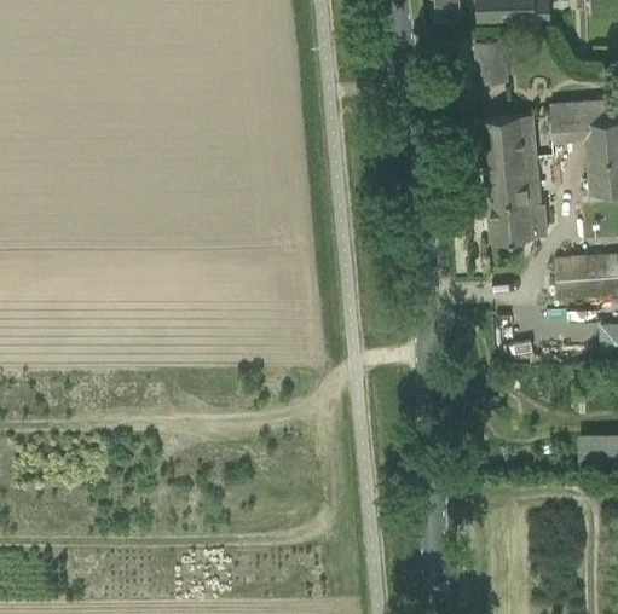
[(429,0),(429,23),(463,24),(463,0),(429,0)]
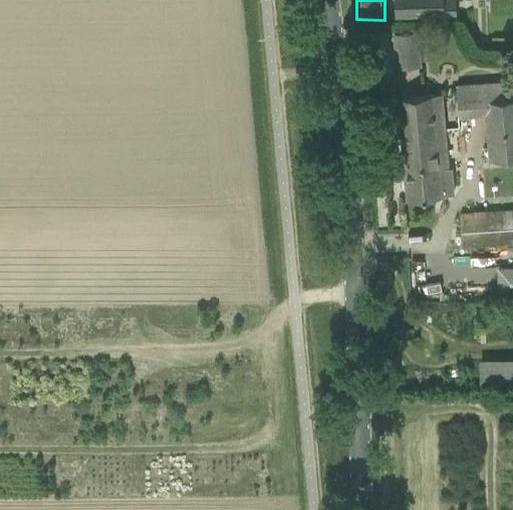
[(397,0),(397,19),(444,19),(458,18),(457,0),(443,0),(397,0)]
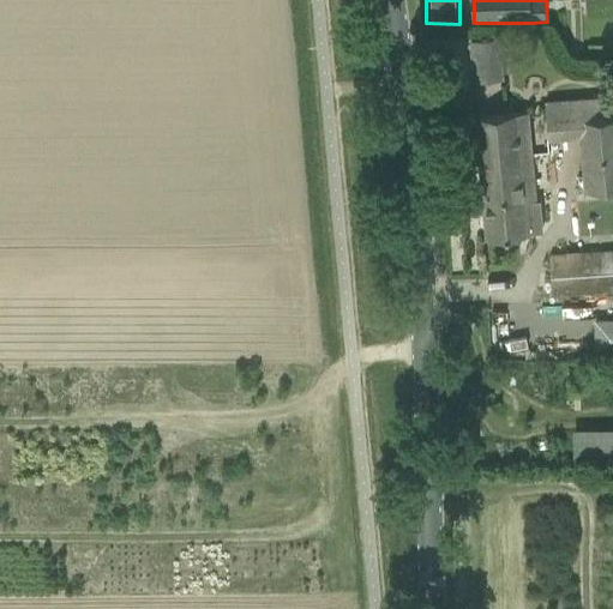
[(503,64),(475,66),(476,86),(505,84),(503,64)]
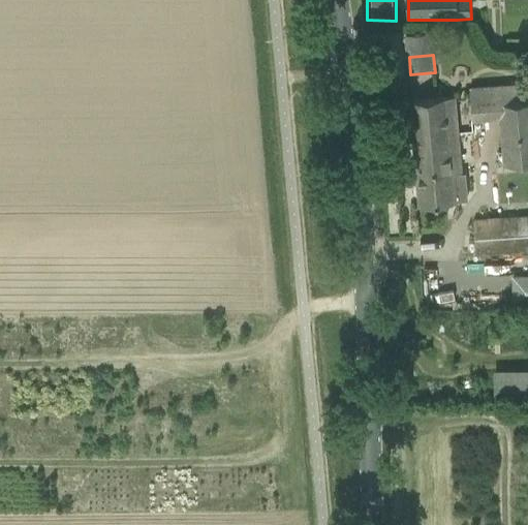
[(527,103),(502,106),(500,88),(471,91),(473,114),(499,112),(504,167),(527,165),(527,103)]
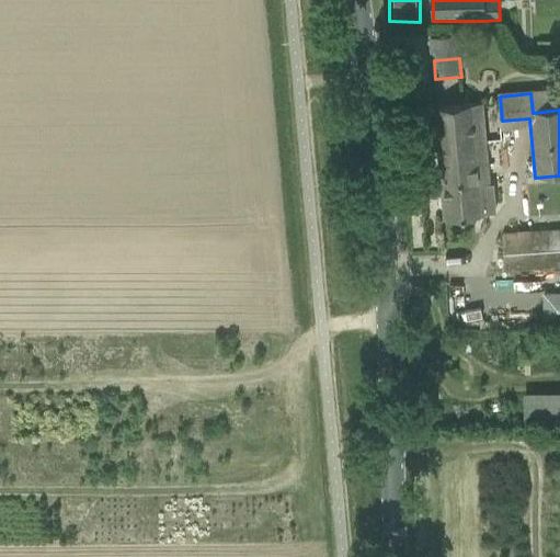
[(487,145),(483,106),(435,111),(435,112),(437,112),(441,149),(487,145)]
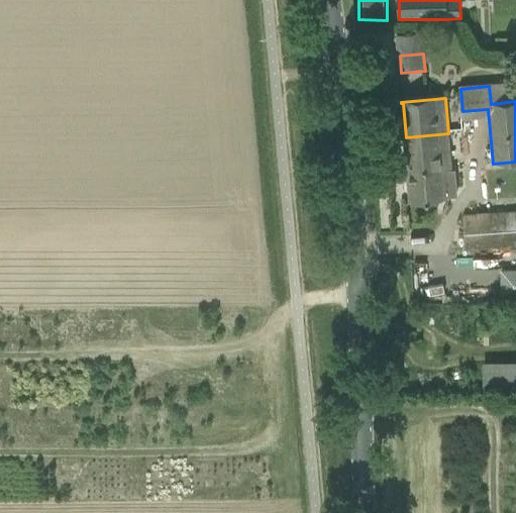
[(448,133),(406,137),(412,204),(445,201),(443,175),(451,174),(448,133)]
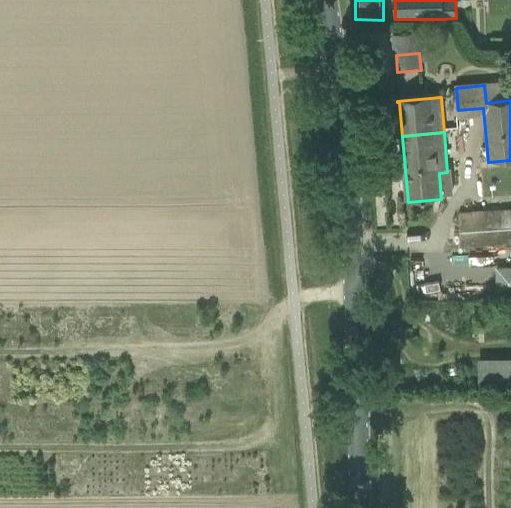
[(462,252),(510,247),(510,212),(460,216),(462,252)]
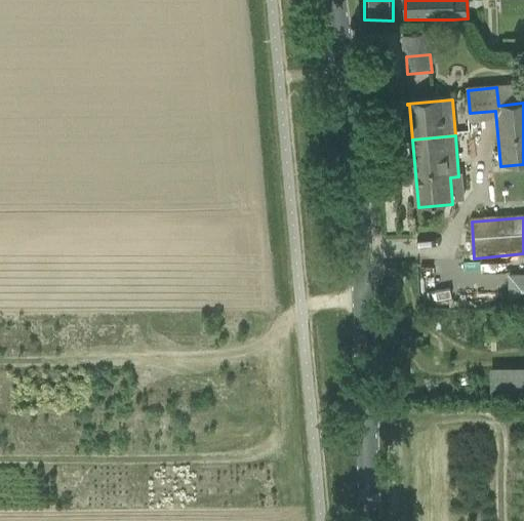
[(523,275),(511,275),(511,306),(523,305),(523,275)]
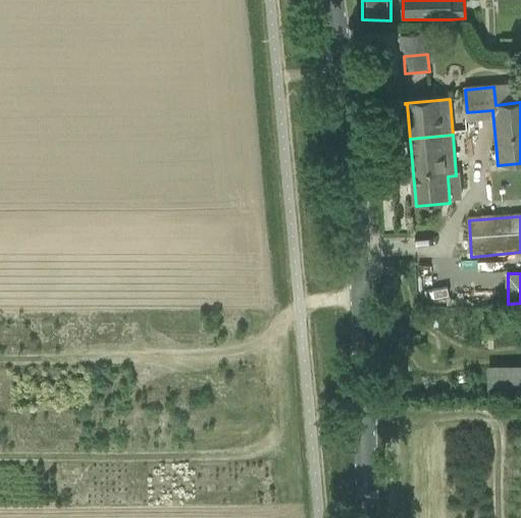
[(520,367),(488,368),(488,401),(520,401),(520,367)]
